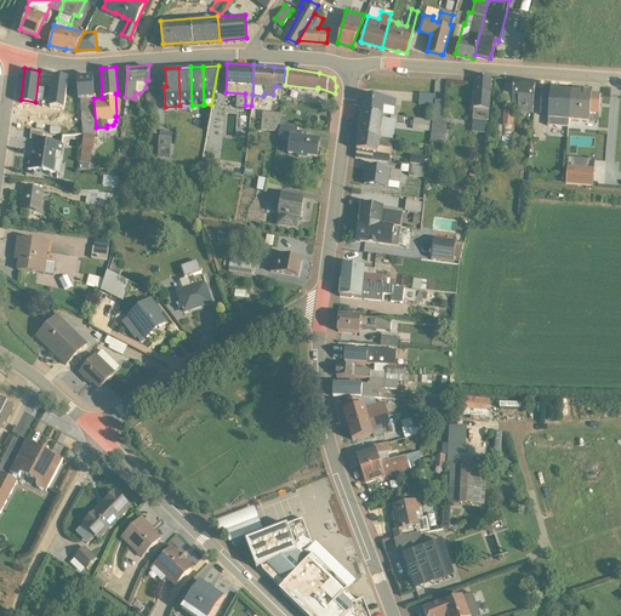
[(49,103),(63,106),(68,74),(53,72),(49,103)]
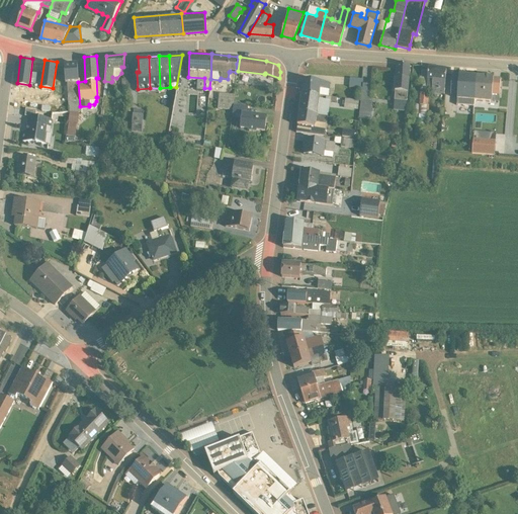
[(409,62),(397,61),(396,75),(395,75),(394,88),(395,88),(394,97),(406,98),(409,62)]
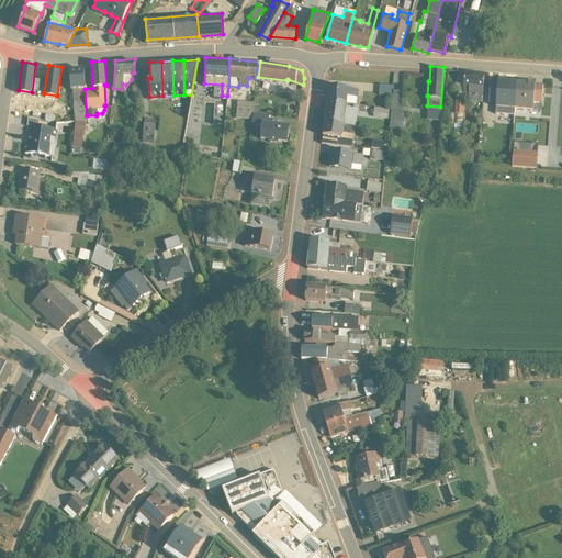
[(75,118),(87,118),(83,67),(69,68),(70,87),(72,87),(72,88),(65,88),(67,108),(75,107),(75,118)]
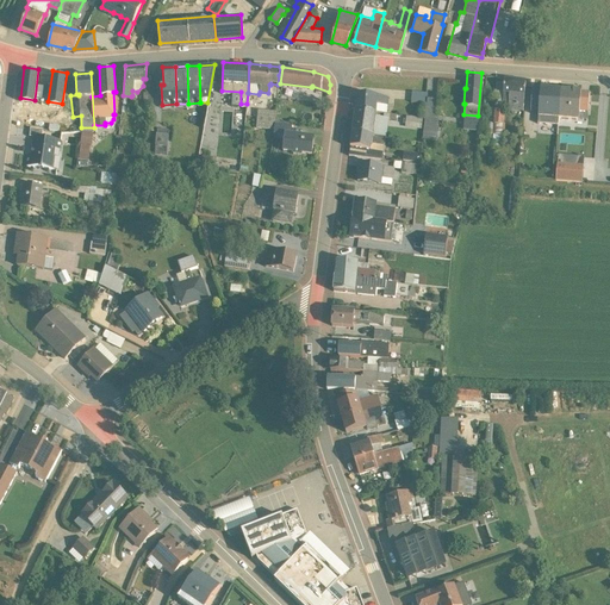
[(522,118),(526,79),(504,76),(504,80),(496,79),(495,100),(502,100),(508,101),(508,106),(512,107),(512,117),(512,118),(512,125),(518,125),(518,119),(522,119),(522,118)]
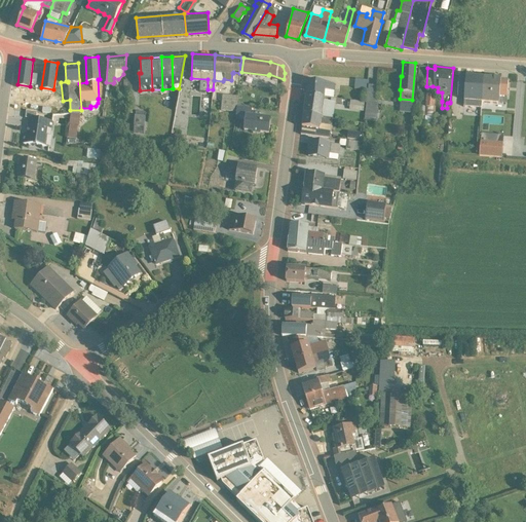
[(463,104),(481,105),(483,75),(458,73),(457,94),(463,95),(463,104)]
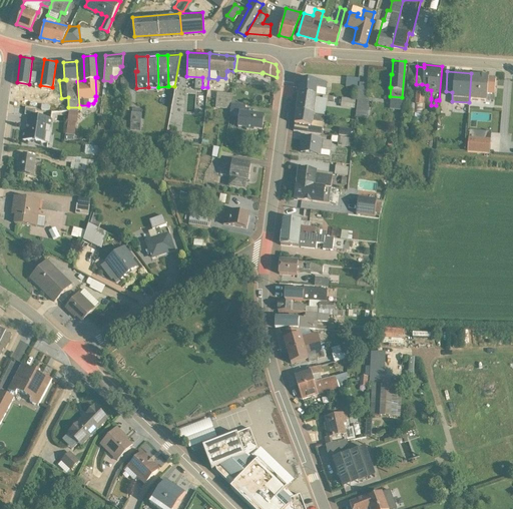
[(120,76),(120,85),(127,86),(128,73),(122,72),(121,76),(120,76)]
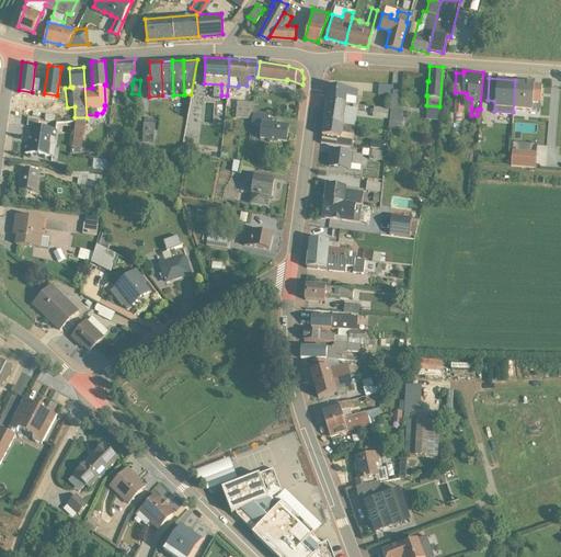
[(540,101),(541,83),(541,82),(534,82),(534,81),(515,80),(513,106),(531,109),(533,101),(540,101)]
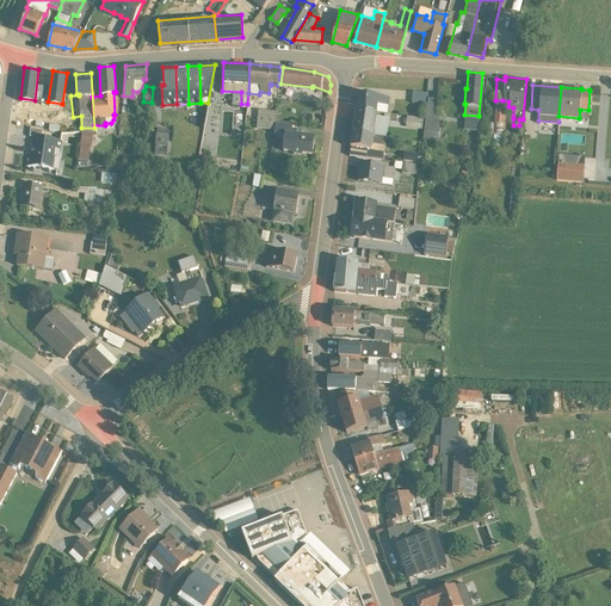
[(412,88),(411,99),(426,100),(427,90),(412,88)]
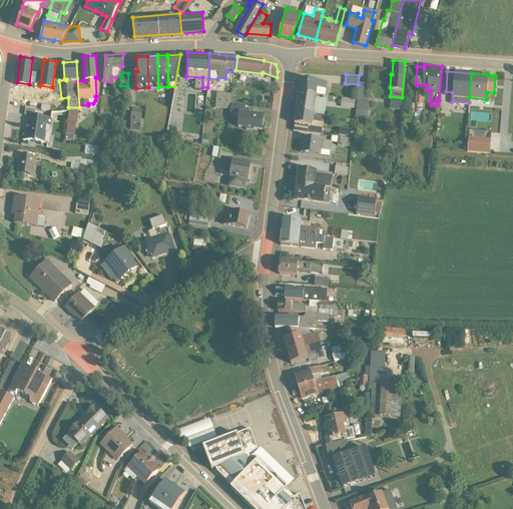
[(326,79),(300,77),(299,90),(325,93),(326,79)]
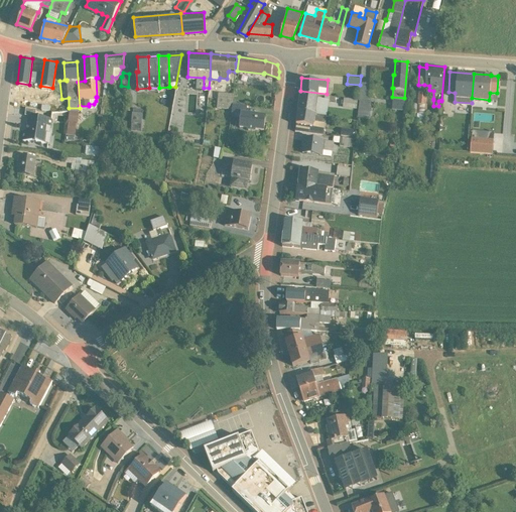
[(424,89),(424,85),(418,85),(417,89),(412,88),(409,117),(417,118),(417,122),(424,123),(426,103),(425,102),(427,90),(424,89)]
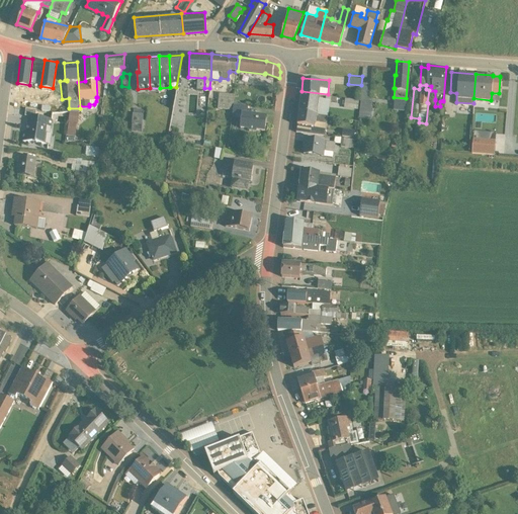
[(218,105),(225,106),(227,92),(219,91),(218,105)]
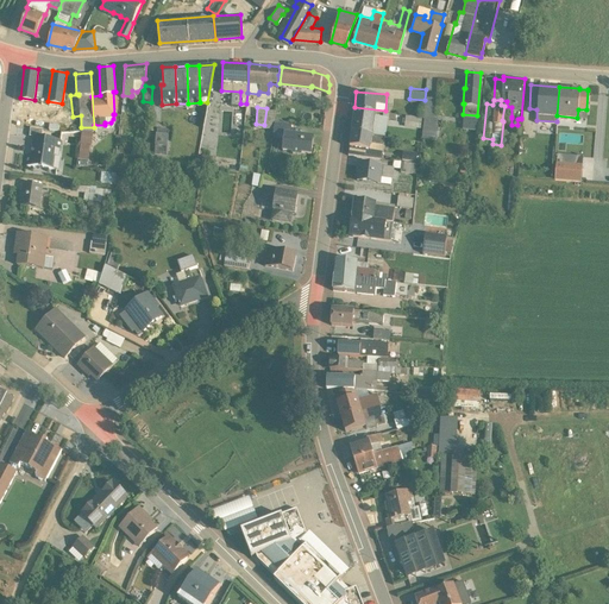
[(355,107),(351,130),(384,134),(387,115),(395,117),(395,112),(383,111),(382,114),(375,113),(375,109),(355,107)]
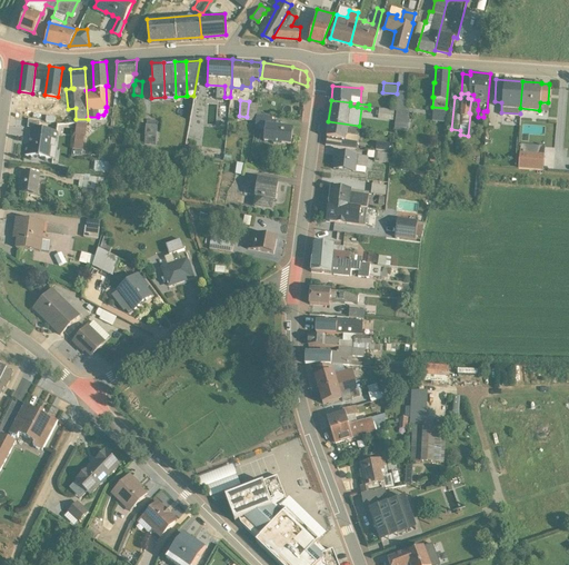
[(255,118),(257,101),(249,101),(247,117),(255,118)]
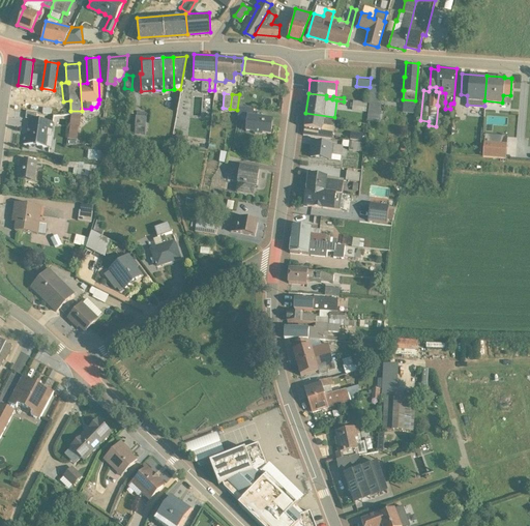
[(365,99),(353,98),(351,108),(365,110),(365,99)]
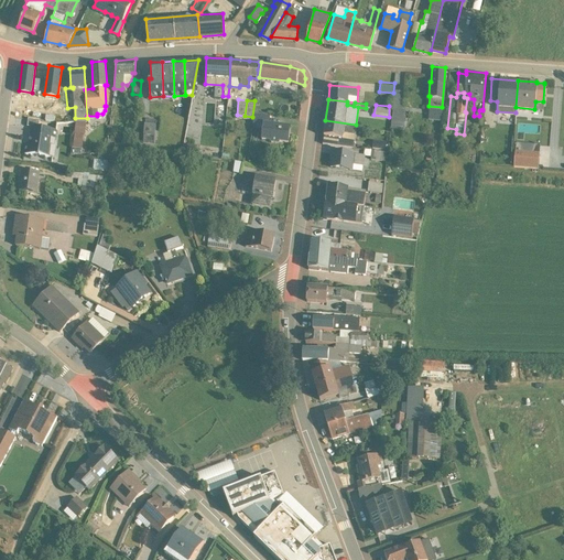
[(404,107),(392,106),(390,125),(402,126),(404,107)]
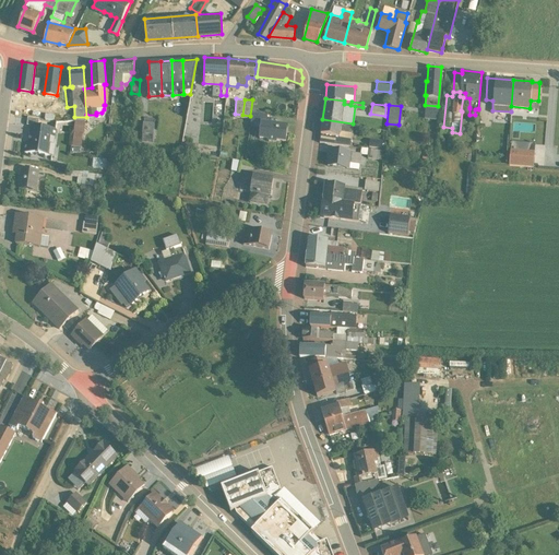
[(439,106),(425,105),(424,116),(438,117),(439,106)]
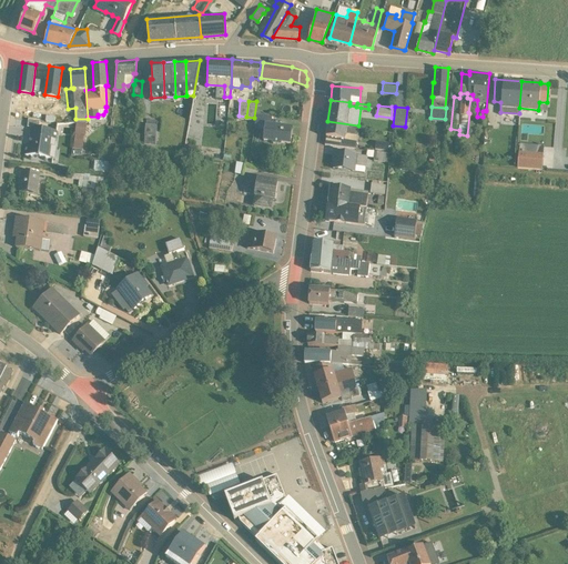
[(281,141),(290,141),(292,126),(271,121),(272,114),(255,112),(253,127),(264,128),(263,139),(271,140),(271,141),(281,143),(281,141)]
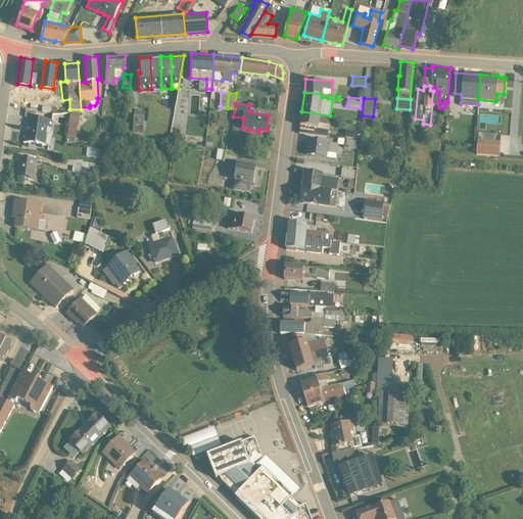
[(50,132),(52,118),(35,115),(36,108),(26,106),(25,114),(29,114),(27,124),(28,125),(29,125),(28,130),(22,130),(24,131),(22,139),(21,139),(46,143),(47,132),(50,132)]
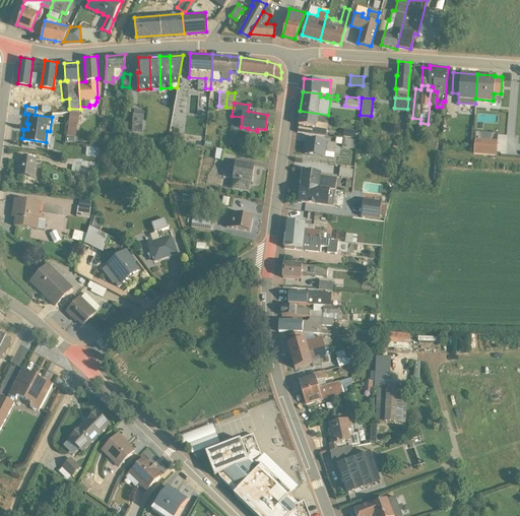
[(143,109),(134,108),(132,127),(141,128),(143,109)]
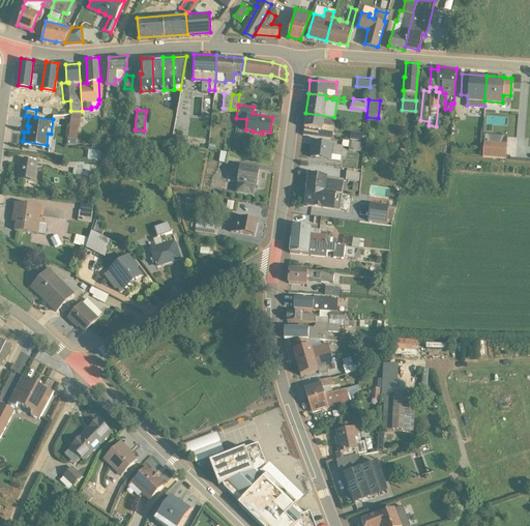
[(70,122),(68,136),(77,137),(79,123),(81,113),(70,112),(69,122),(70,122)]
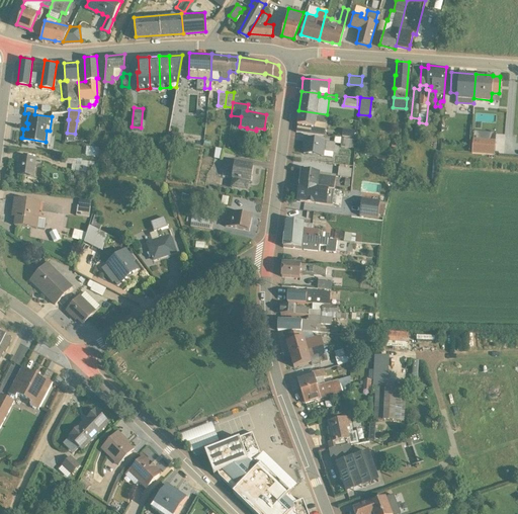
[(298,110),(295,130),(314,132),(315,120),(323,122),(324,120),(326,120),(327,114),(298,110)]
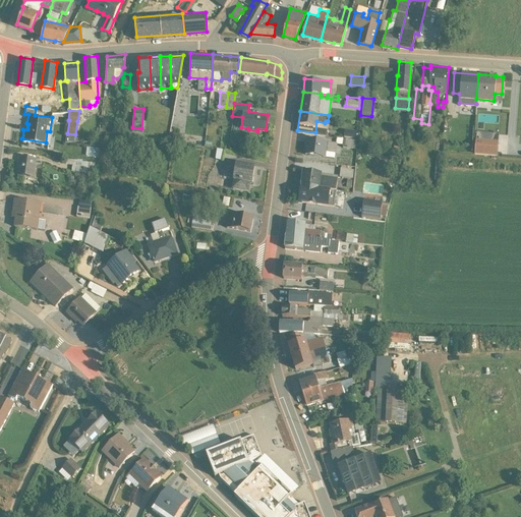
[(357,129),(345,127),(344,134),(356,136),(357,129)]
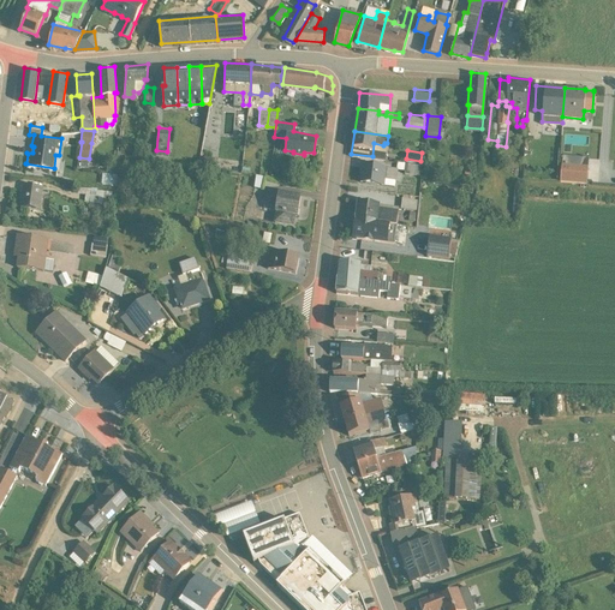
[(562,153),(561,179),(587,180),(589,154),(562,153)]
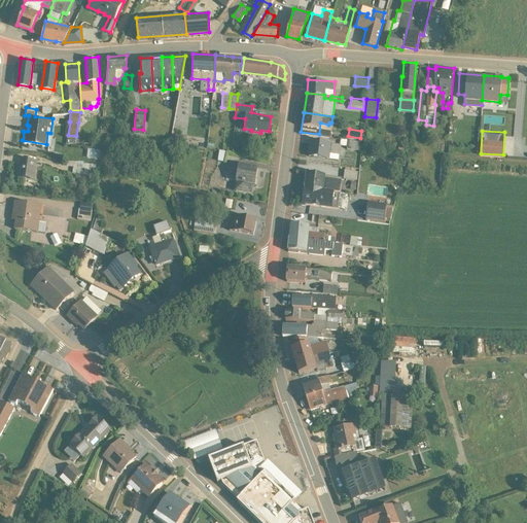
[(184,134),(174,132),(173,139),(183,141),(184,134)]
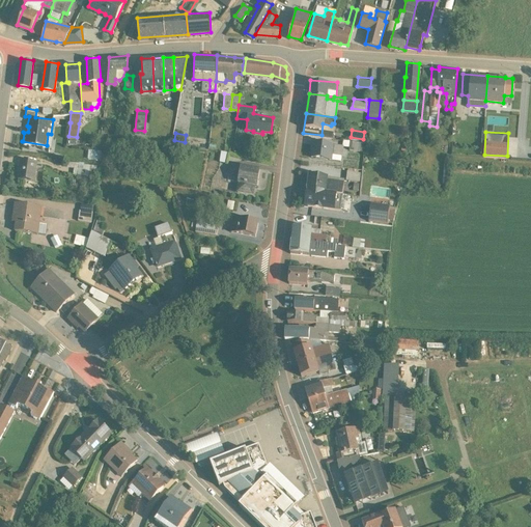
[(311,147),(310,156),(331,159),(332,158),(340,159),(341,154),(342,154),(343,144),(348,145),(348,147),(362,148),(363,140),(343,138),(342,143),(333,142),(311,139),(310,147),(311,147)]
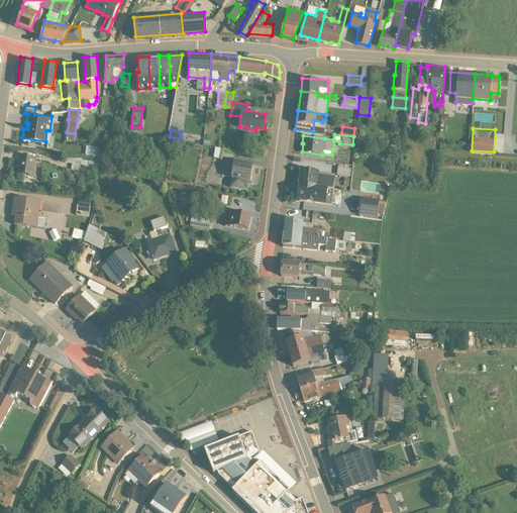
[(162,149),(161,154),(169,154),(169,150),(170,150),(171,140),(162,139),(160,149),(162,149)]
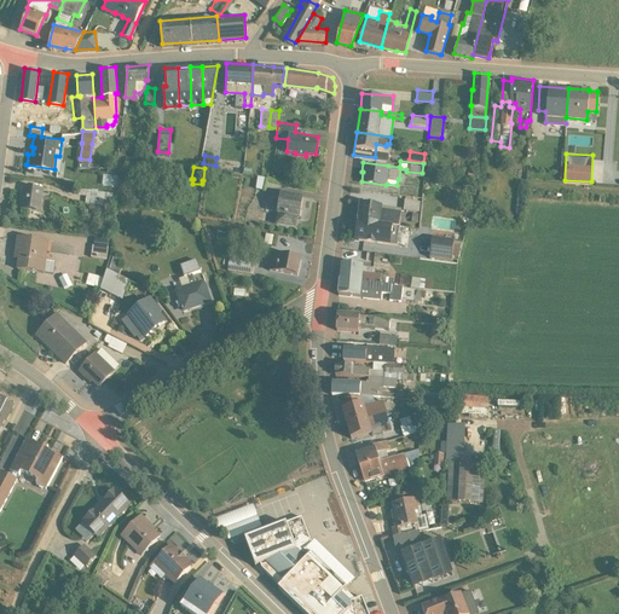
[(117,173),(103,172),(102,181),(117,184),(117,173)]
